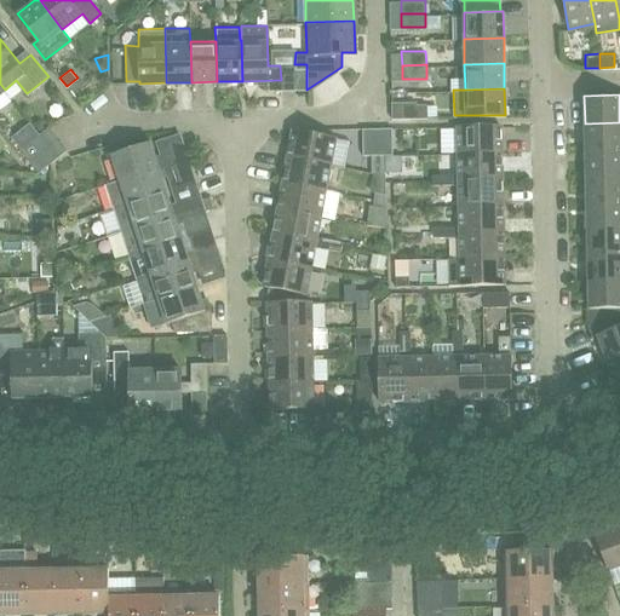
[(391,117),(428,116),(426,102),(415,103),(415,101),(391,101),(391,117)]
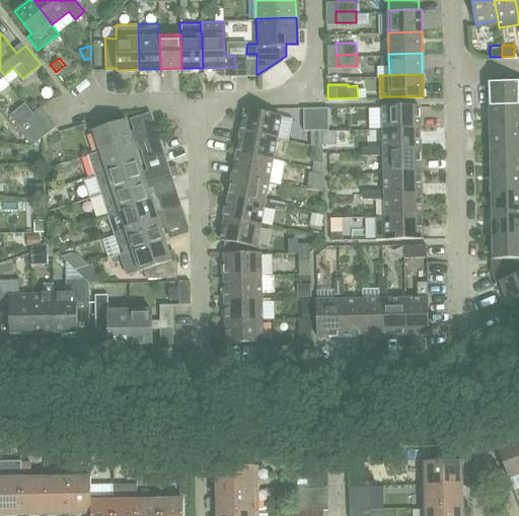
[(16,124),(23,134),(48,115),(41,104),(32,111),(24,100),(9,114),(17,123),(16,124)]
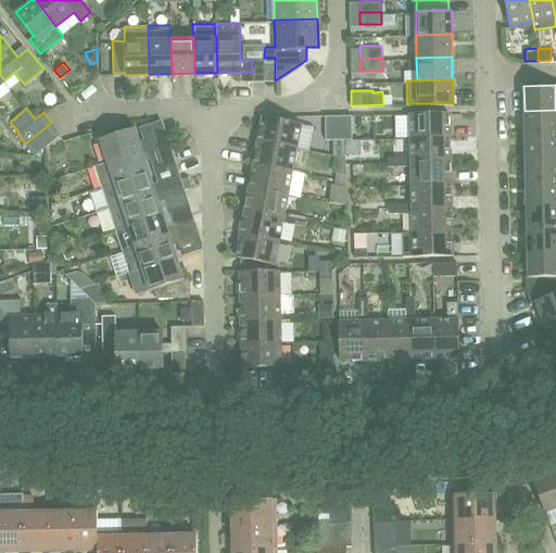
[(555,110),(525,111),(525,134),(555,133),(555,110)]
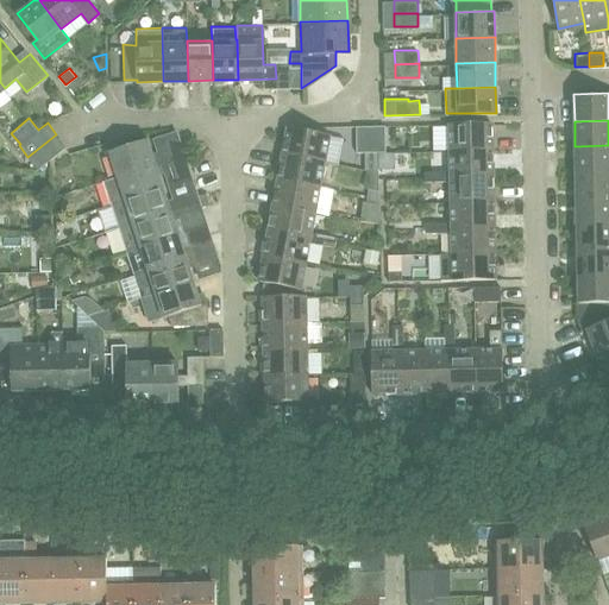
[(491,123),(449,123),(450,149),(493,149),(491,123)]
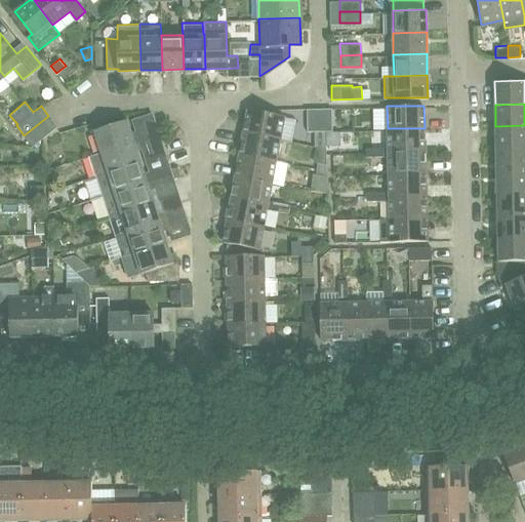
[(319,107),(306,108),(307,130),(315,130),(315,146),(316,146),(316,145),(326,147),(325,130),(319,130),(319,107)]
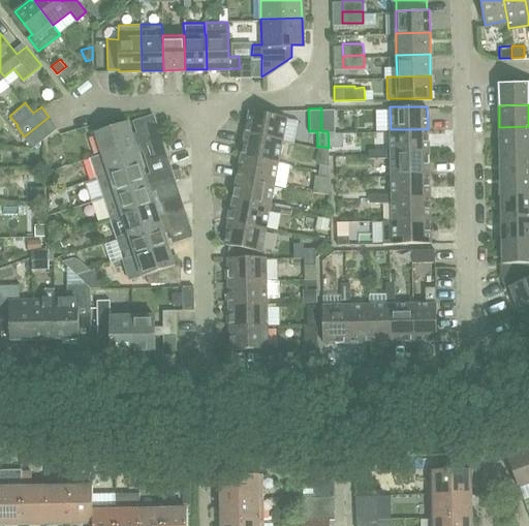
[(328,131),(335,130),(334,107),(321,107),(321,131),(328,131)]
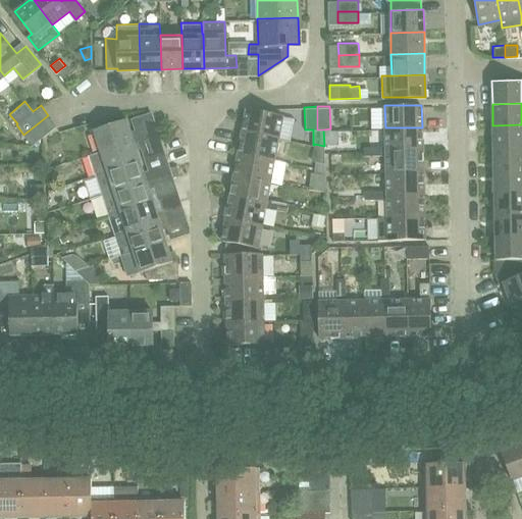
[(247,108),(243,131),(277,138),(282,115),(247,108)]
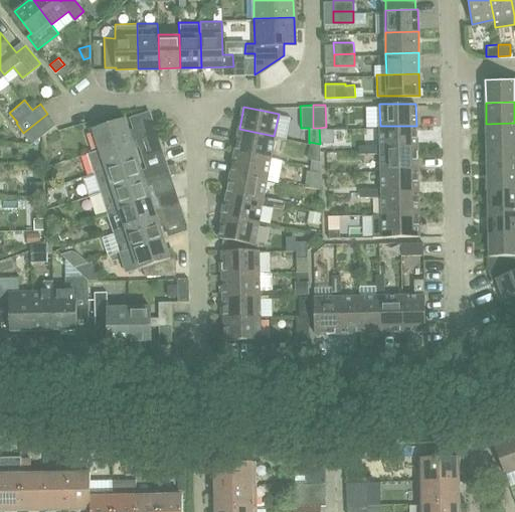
[(31,143),(42,134),(55,124),(47,114),(23,133),(31,143)]
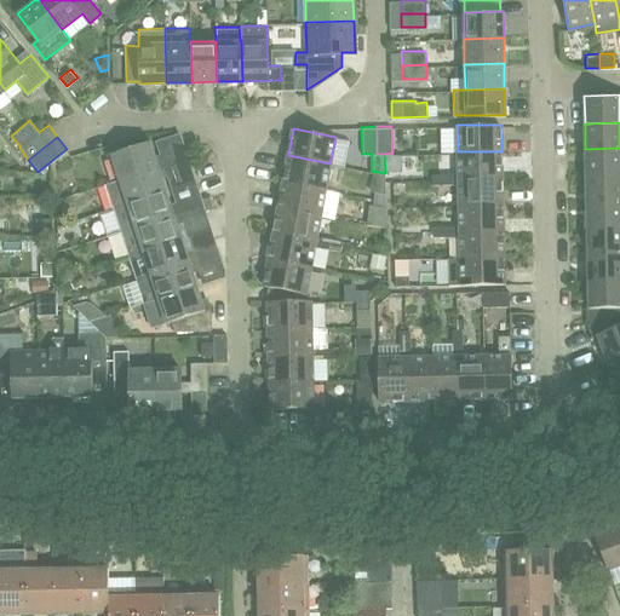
[(112,154),(119,177),(119,178),(158,165),(150,140),(112,154)]
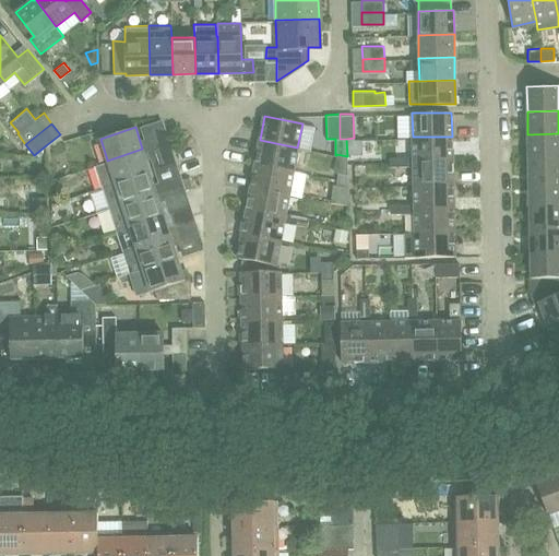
[(166,131),(155,134),(161,154),(173,151),(166,131)]
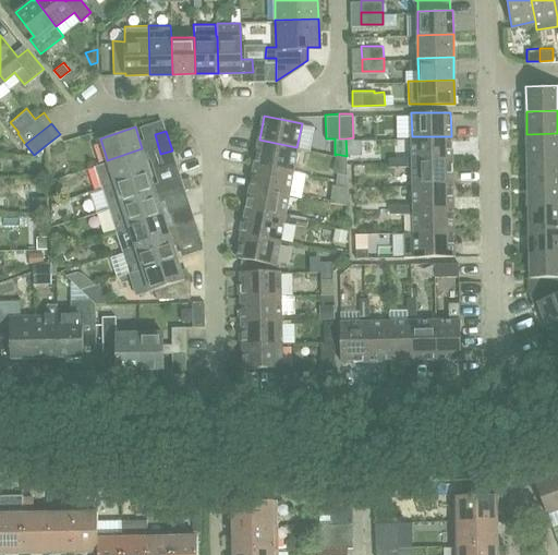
[(557,133),(526,134),(528,158),(557,157),(557,133)]
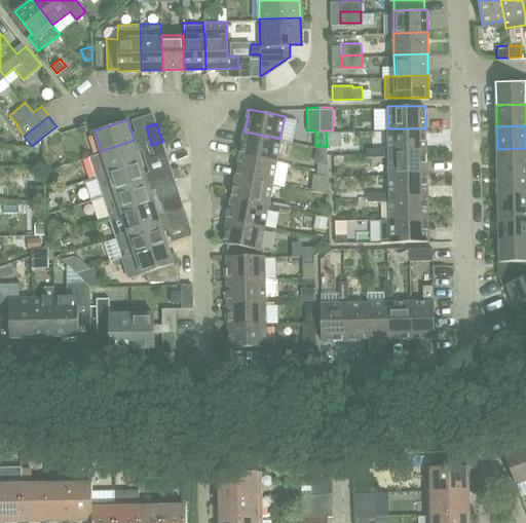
[(135,129),(136,134),(141,148),(151,145),(146,126),(135,129)]
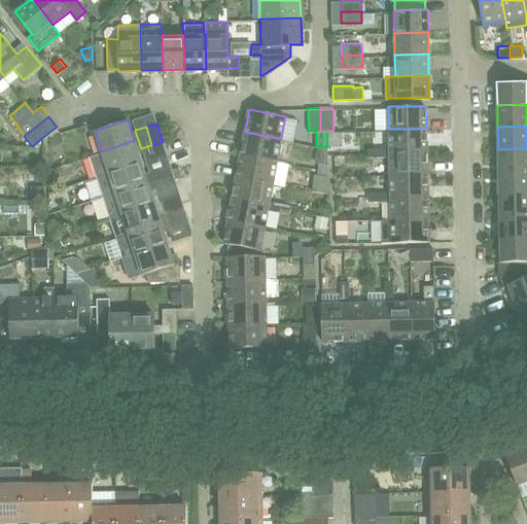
[(389,129),(389,147),(378,147),(378,155),(389,155),(389,151),(426,150),(426,129),(389,129)]
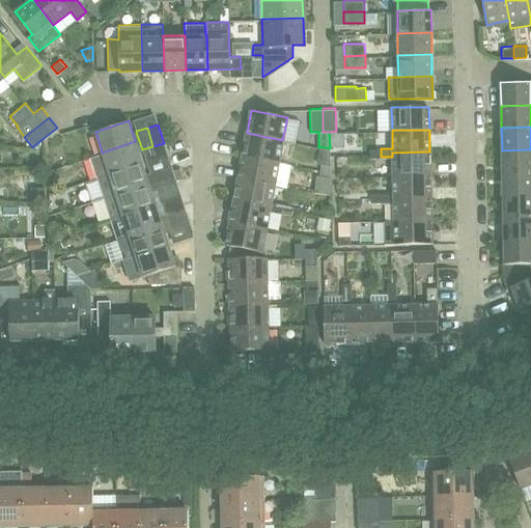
[(247,133),(242,155),(278,162),(282,140),(247,133)]
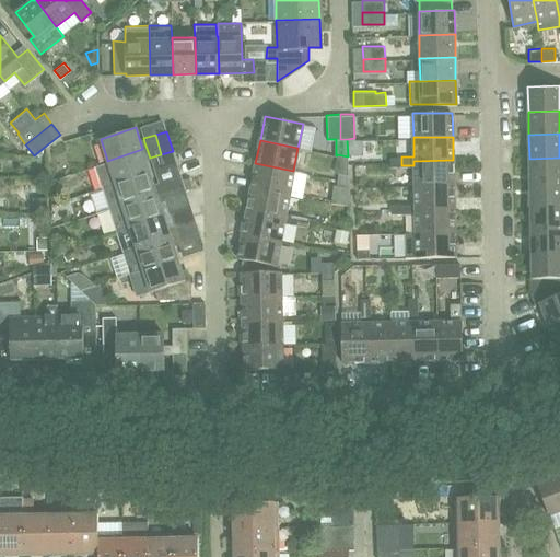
[(150,171),(142,149),(107,161),(107,160),(94,164),(102,186),(150,171)]
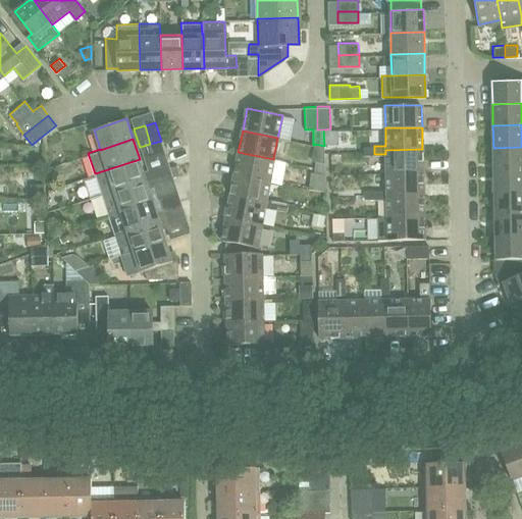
[(324,146),(314,144),(314,145),(312,160),(315,161),(315,166),(324,168),(324,146)]
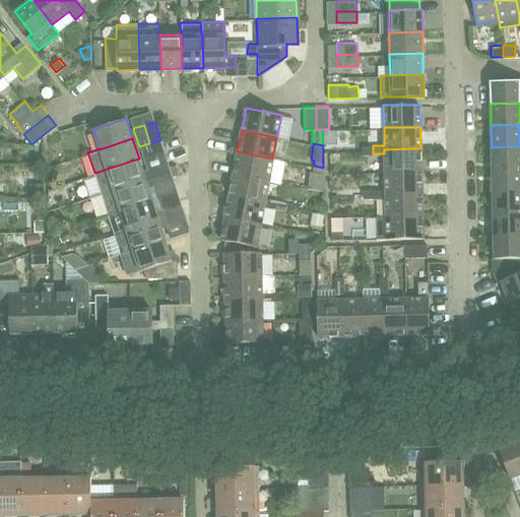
[(363,153),(373,153),(373,145),(363,145),(363,153)]
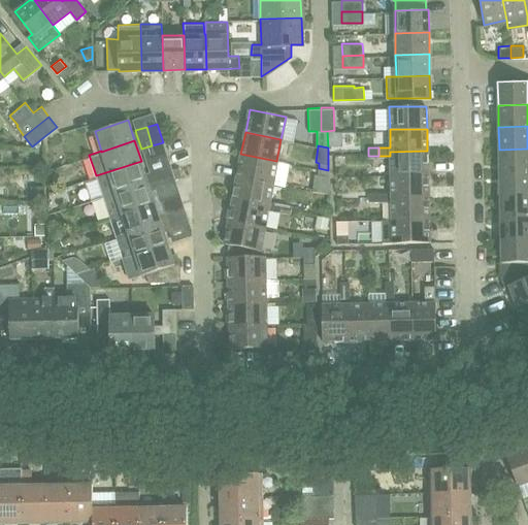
[(527,149),(499,150),(499,171),(527,170),(527,149)]
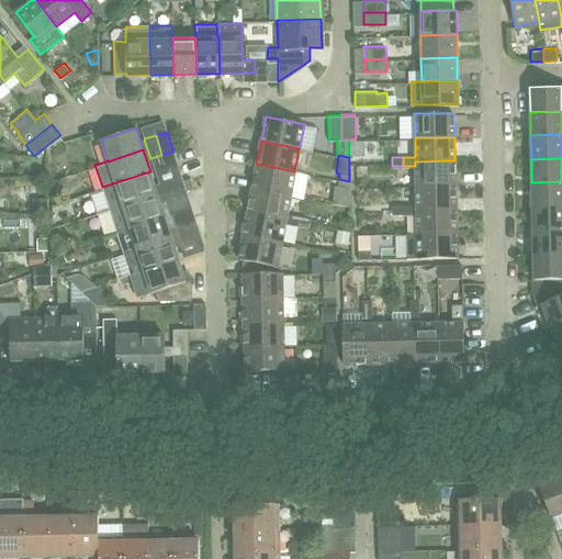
[(415,166),(416,186),(456,185),(454,160),(415,161),(415,166)]
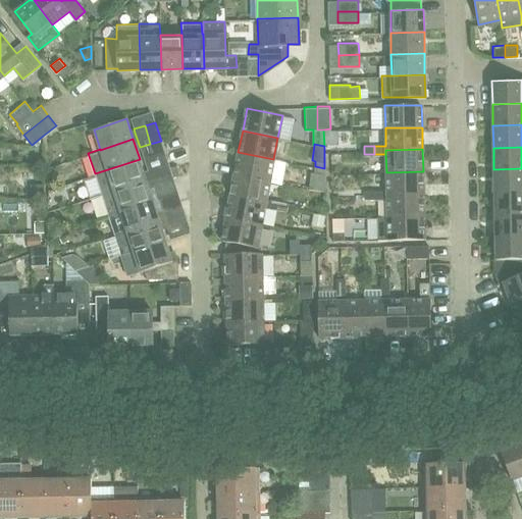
[(233,173),(269,180),(281,183),(285,161),(273,159),(238,152),(233,173)]
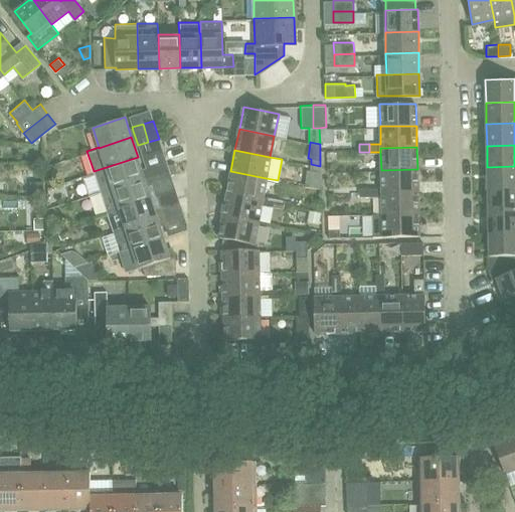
[(144,177),(138,157),(94,171),(100,191),(144,177)]
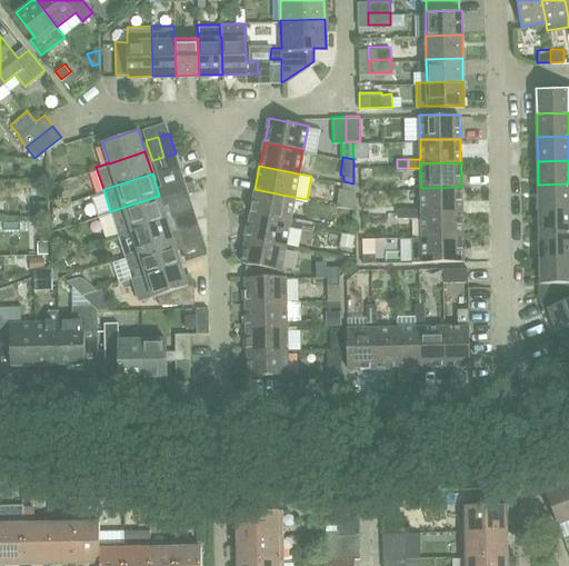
[(183,176),(172,180),(178,199),(190,195),(183,176)]
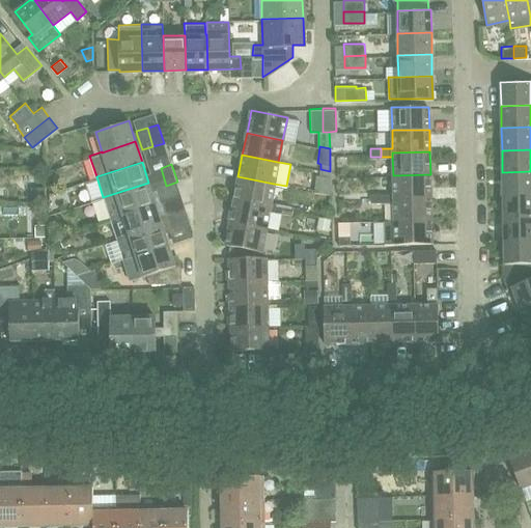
[(149,172),(150,175),(156,189),(166,186),(161,168),(149,172)]
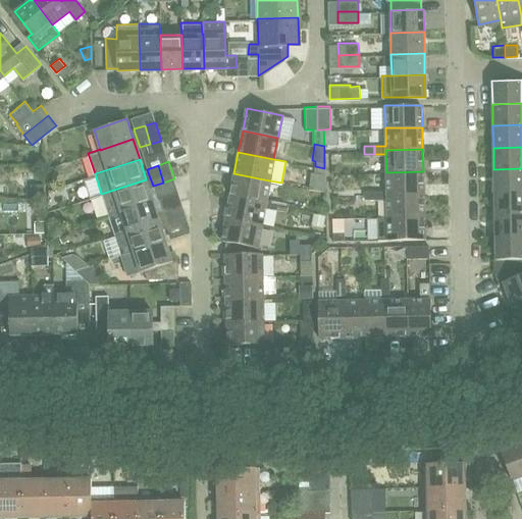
[(325,190),(324,173),(324,168),(315,166),(314,171),(311,171),(309,188),(325,190)]
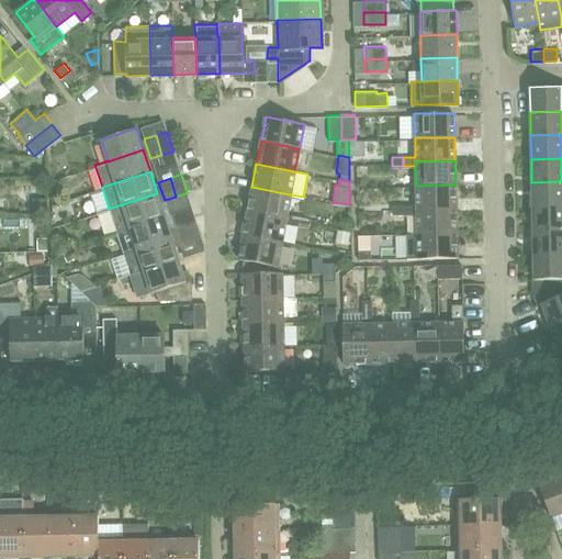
[(561,181),(531,182),(532,207),(561,205),(561,181)]
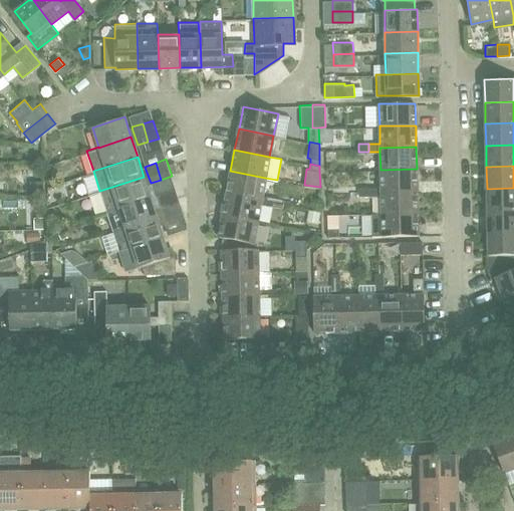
[(380,170),(380,187),(369,187),(370,195),(380,195),(380,191),(417,190),(417,169),(380,170)]
